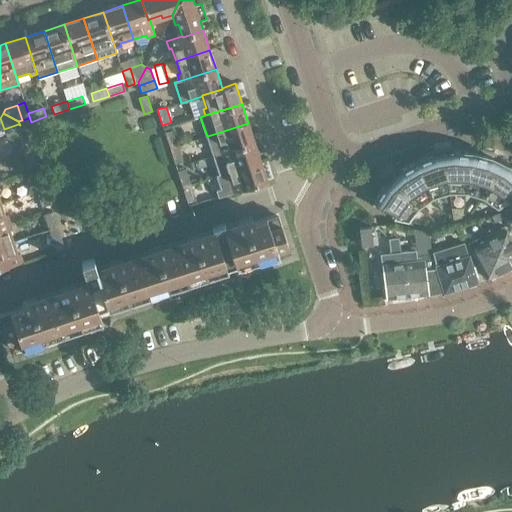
[(214,134),(207,136),(211,149),(213,156),(254,142),(248,123),(214,134)]
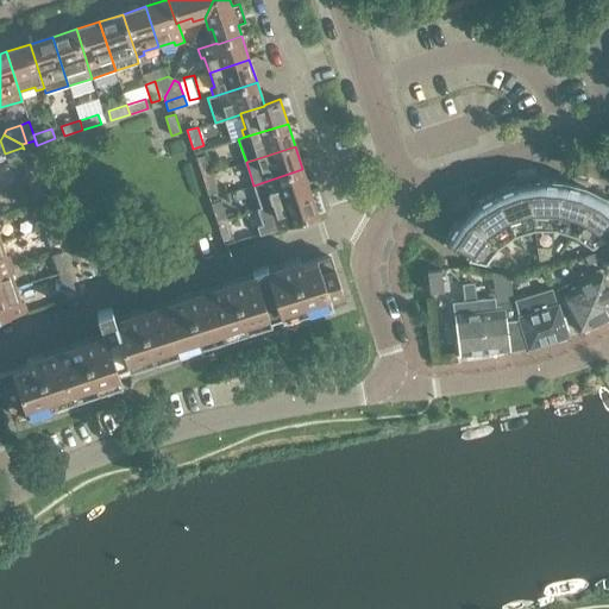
[(24,149),(22,148),(5,154),(8,163),(26,157),(24,149)]
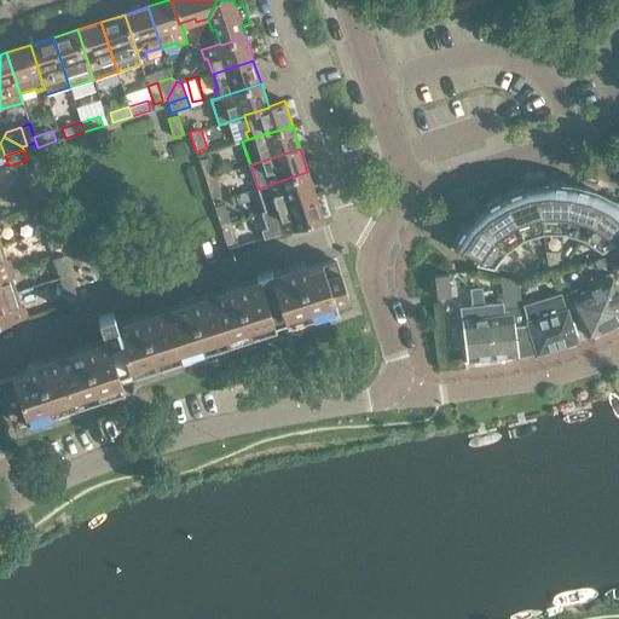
[(206,179),(215,175),(209,157),(200,161),(206,179)]
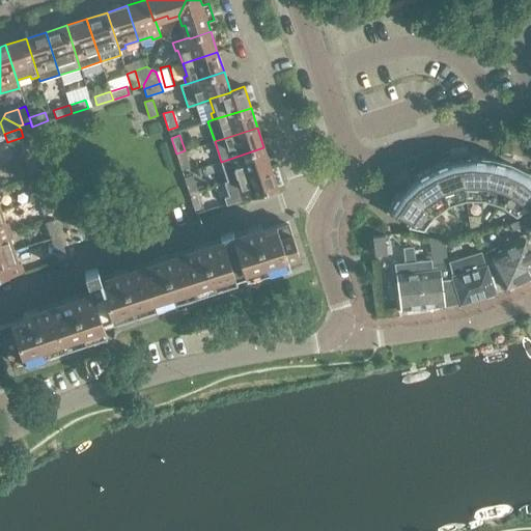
[(25,159),(33,156),(28,139),(20,142),(25,159)]
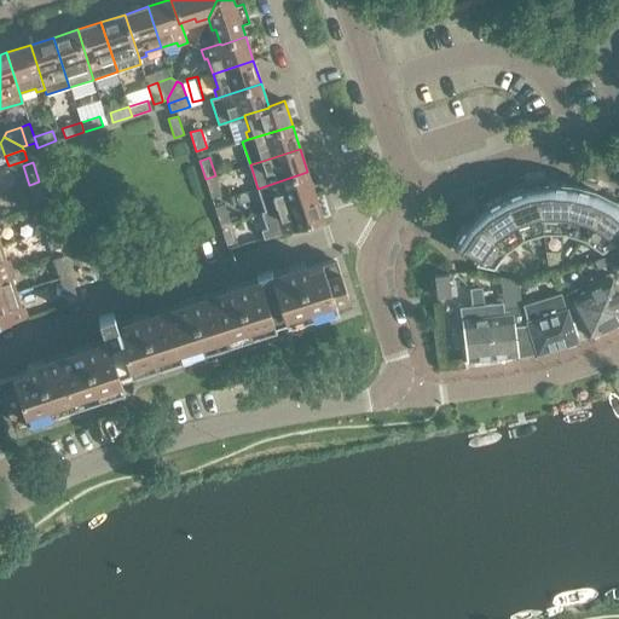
[(307,172),(258,189),(260,196),(265,212),(316,196),(307,172)]
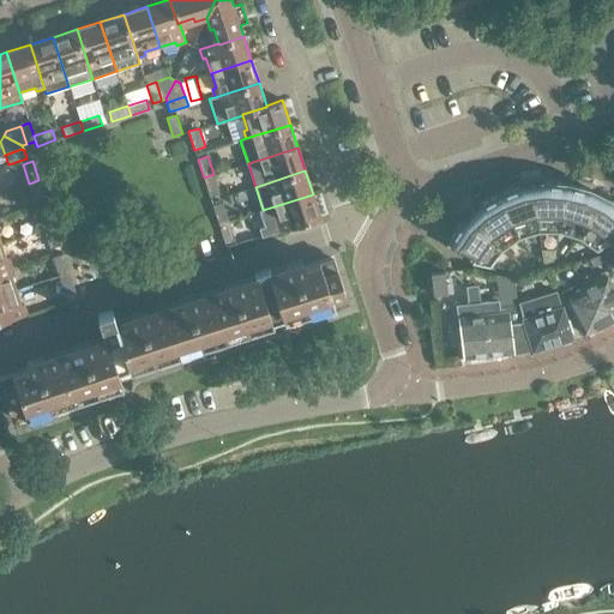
[(220,193),(214,174),(204,178),(210,197),(220,193)]
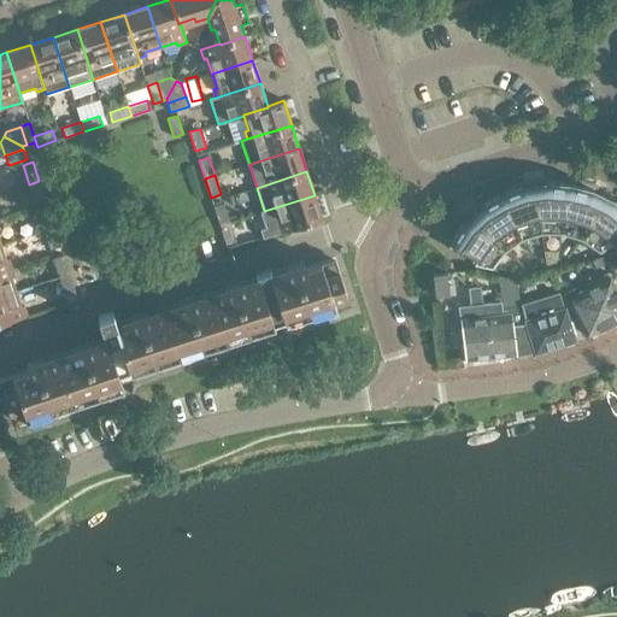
[(45,200),(39,181),(29,184),(35,203),(45,200)]
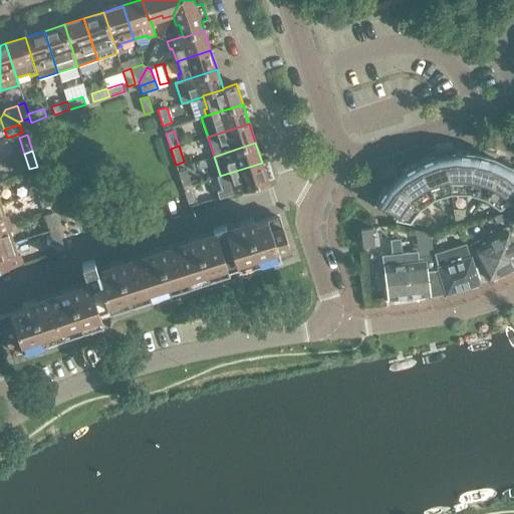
[(468,191),(474,153),(455,152),(445,153),(451,191),(468,191)]
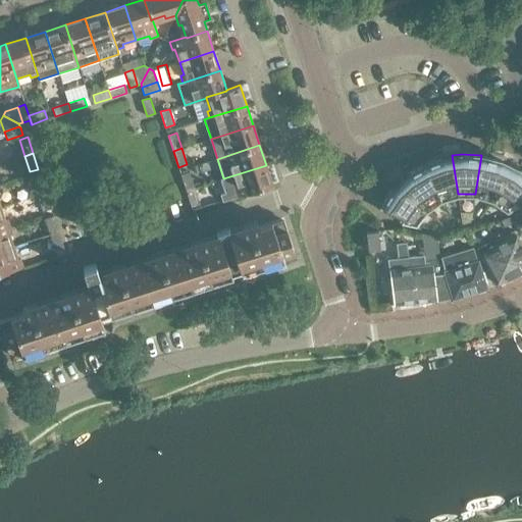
[(458,194),(452,155),(442,157),(424,163),(440,199),(458,194)]
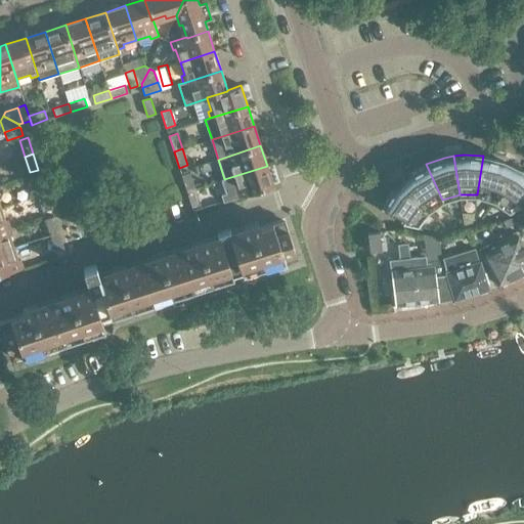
[(503,161),(483,156),(477,194),(493,201),(512,165),(503,161)]
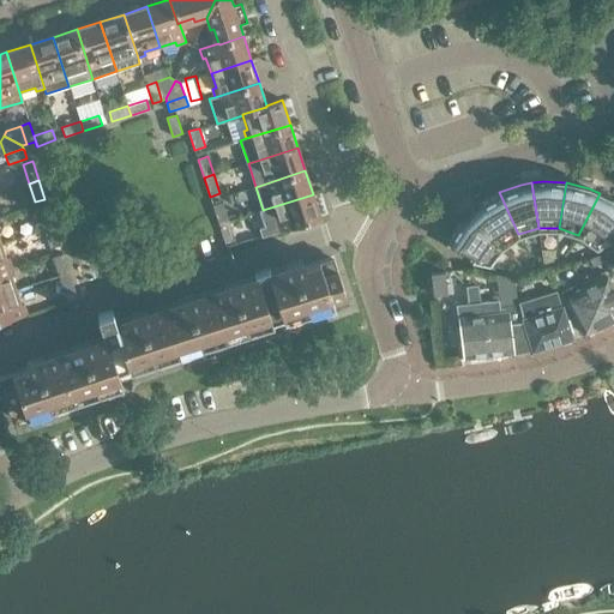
[(518,234),(499,192),(479,204),(470,212),(501,246),(518,234)]
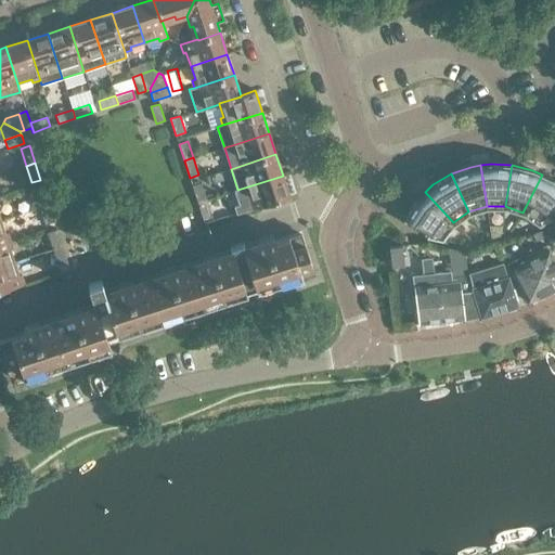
[(554,182),(551,179),(542,175),(523,213),(538,222),(539,223),(554,216),(550,211),(554,206),(554,182)]
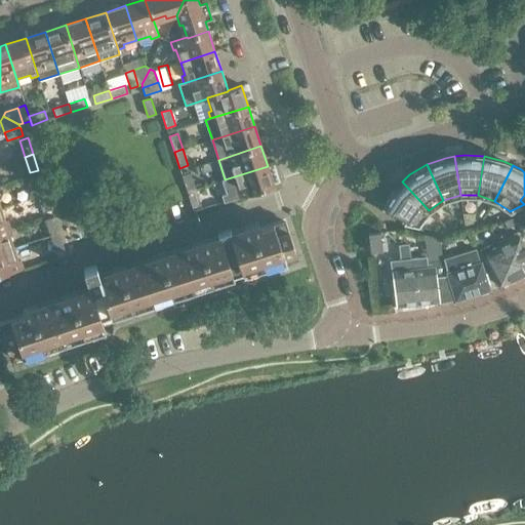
[(227,194),(221,195),(225,203),(235,199),(236,199),(274,187),(268,166),(225,179),(223,180),(227,193),(227,194)]
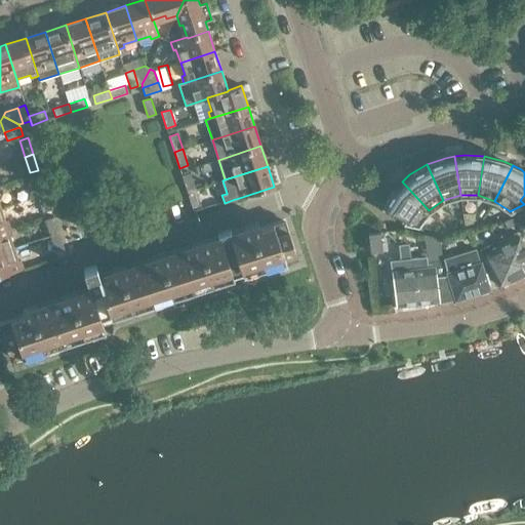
[(191,173),(182,176),(187,192),(196,189),(191,173)]
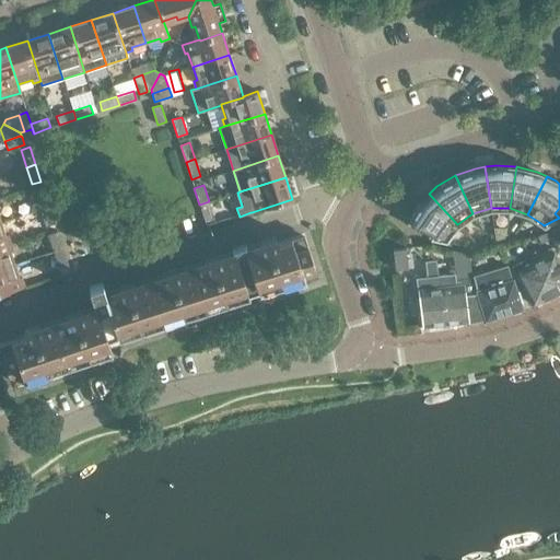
[(49,207),(44,189),(34,193),(39,210),(49,207)]
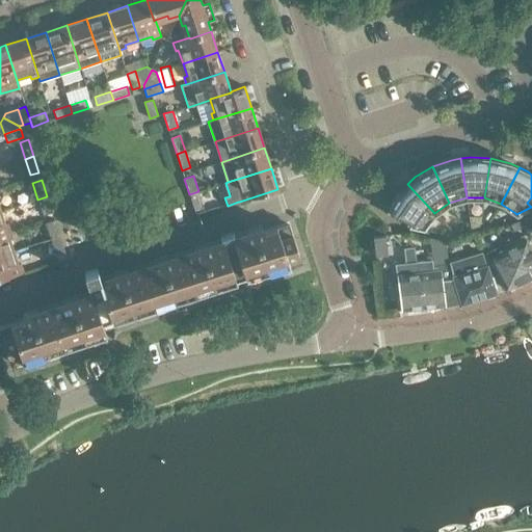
[(434,213),(407,184),(400,190),(389,208),(409,220),(407,223),(423,228),(424,227),(434,213)]
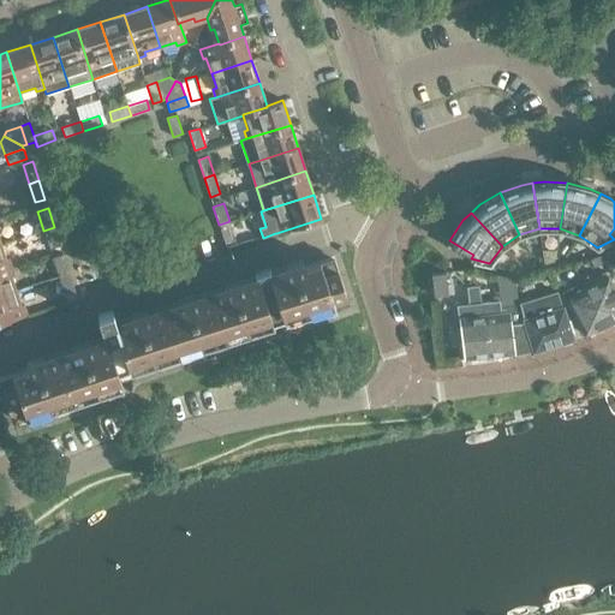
[(236,240),(230,221),(219,225),(225,244),(236,240)]
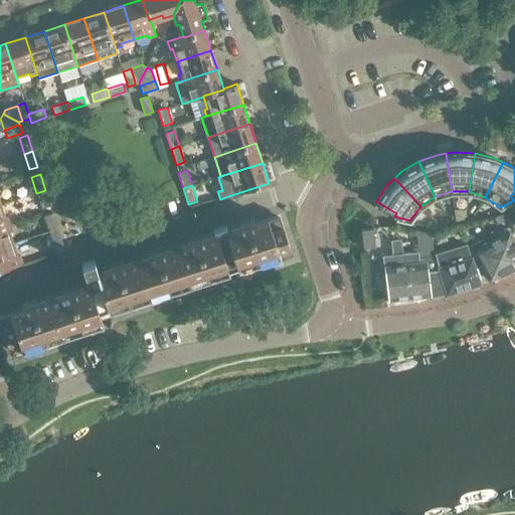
[(50,206),(45,190),(36,193),(42,208),(50,206)]
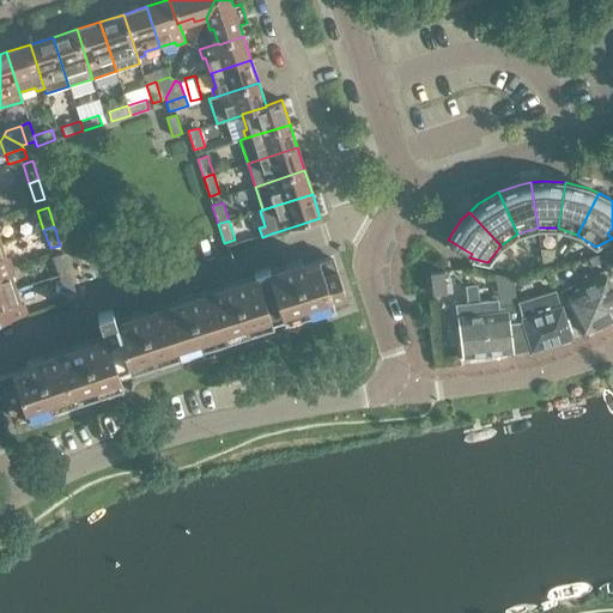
[(6,259),(0,243),(0,268),(12,266),(8,258),(6,259)]
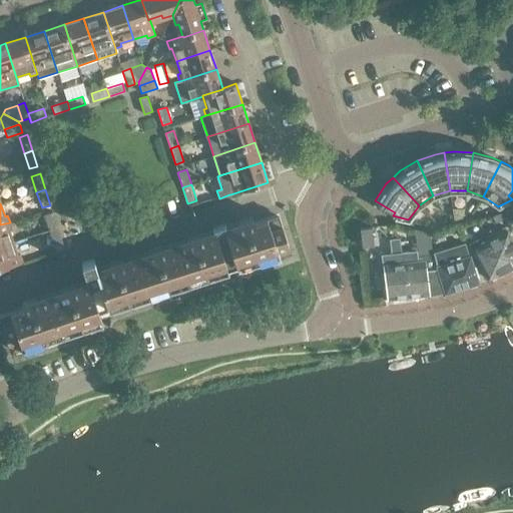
[(57,228),(52,212),(44,215),(49,230),(57,228)]
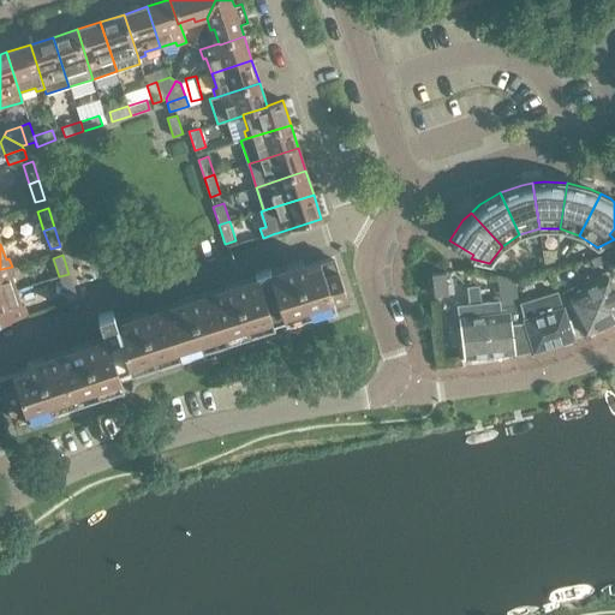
[(132,381),(336,314),(333,303),(347,298),(334,257),(273,278),(270,269),(255,274),(258,282),(118,328),(113,311),(97,316),(107,344),(0,377),(0,381),(12,419),(27,415),(30,427),(125,395),(118,372),(129,369),(132,381)]
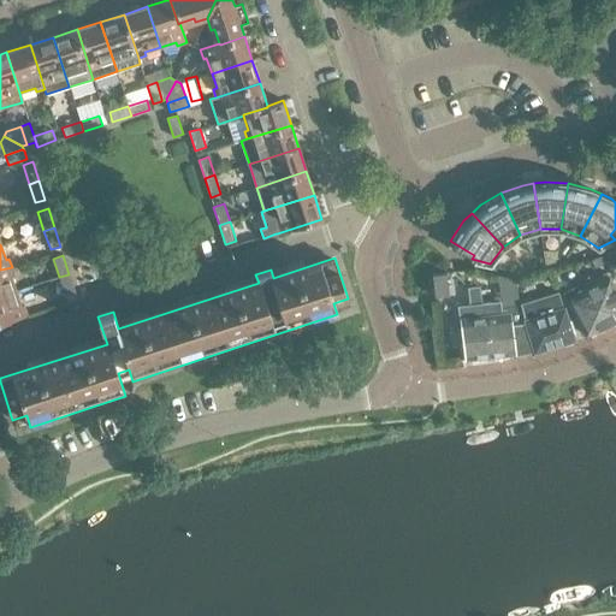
[(573,272),(594,268),(593,260),(572,264),(573,272)]
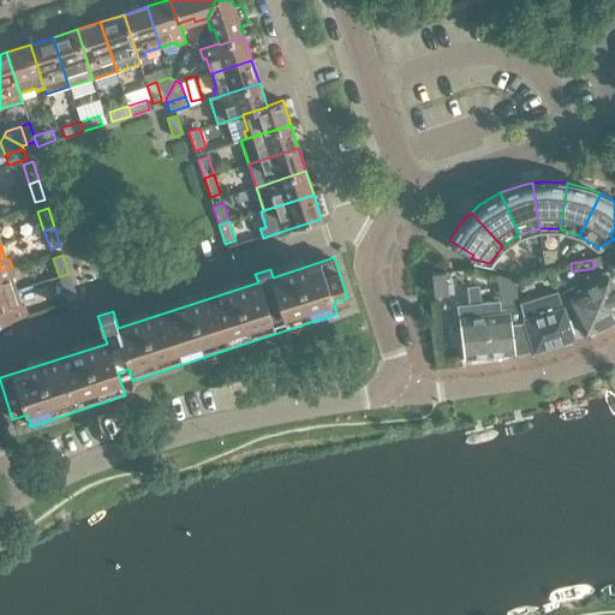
[(0,296),(16,291),(11,275),(15,275),(12,267),(0,269),(0,296)]
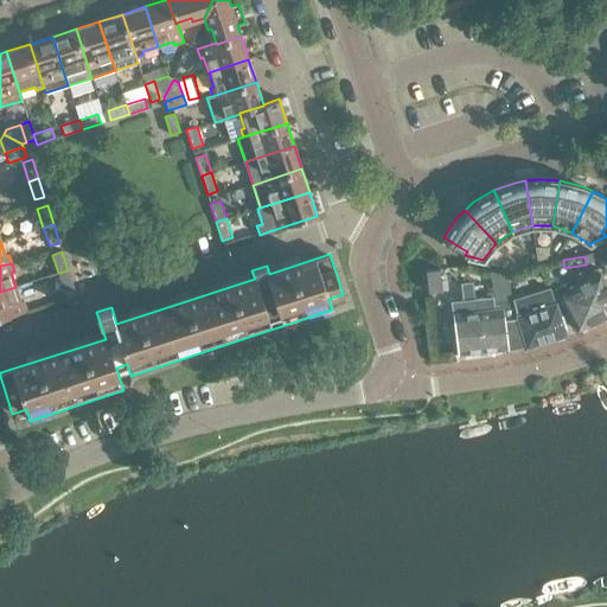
[(442,291),(440,268),(426,270),(428,292),(442,291)]
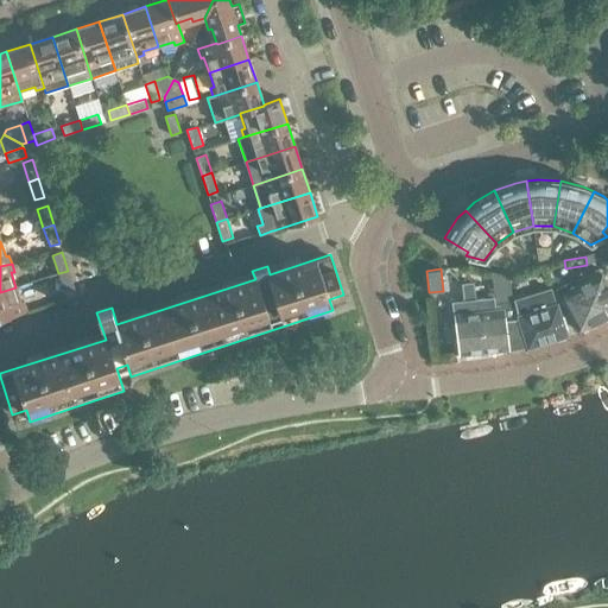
[(561,271),(555,289),(562,301),(578,331),(607,314),(607,286),(601,273),(600,273),(597,268),(581,278),(561,271)]
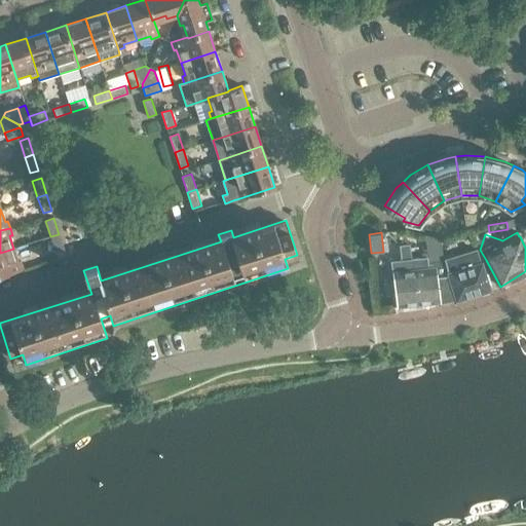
[(64,250),(59,234),(50,236),(55,253),(64,250)]
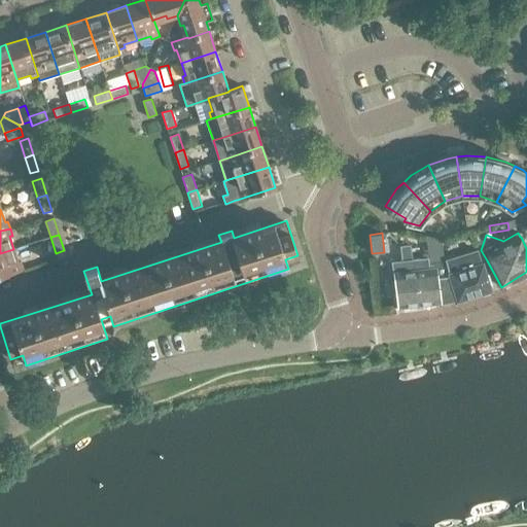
[(424,258),(415,259),(420,306),(440,303),(441,303),(457,300),(449,274),(447,259),(445,259),(445,260),(442,242),(426,237),(428,254),(423,255),(424,258)]
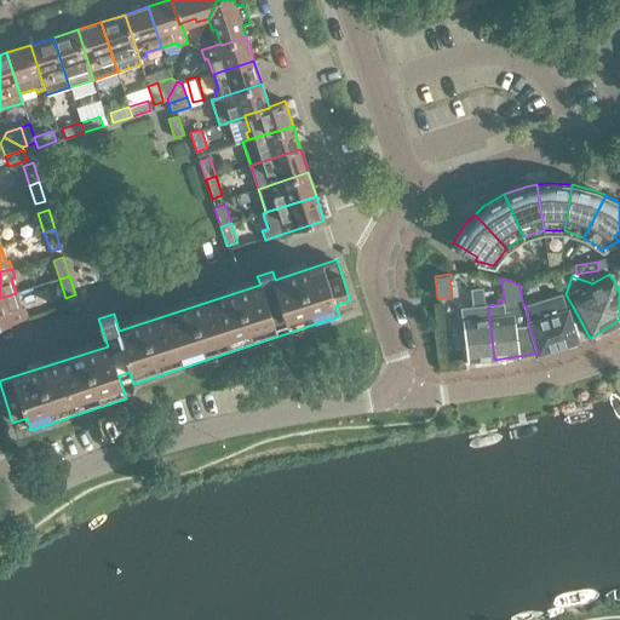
[(474,306),(463,308),(470,362),(494,360),(488,305),(486,306),(483,288),(472,290),(474,306)]
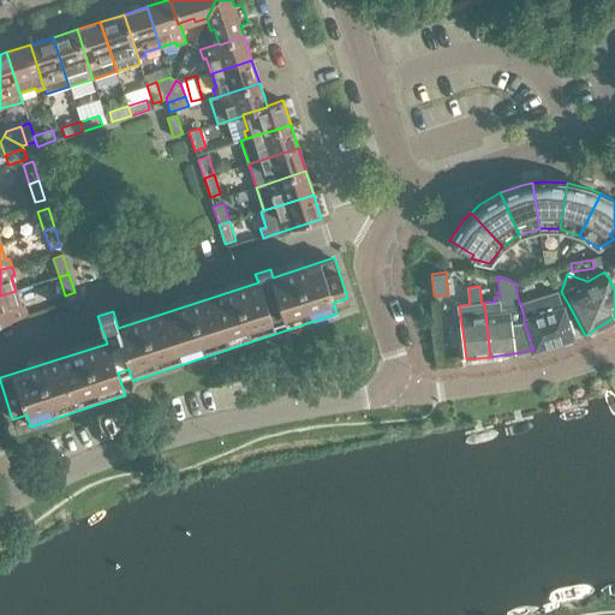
[(21,306),(16,291),(0,296),(0,322),(27,315),(24,305),(21,306)]
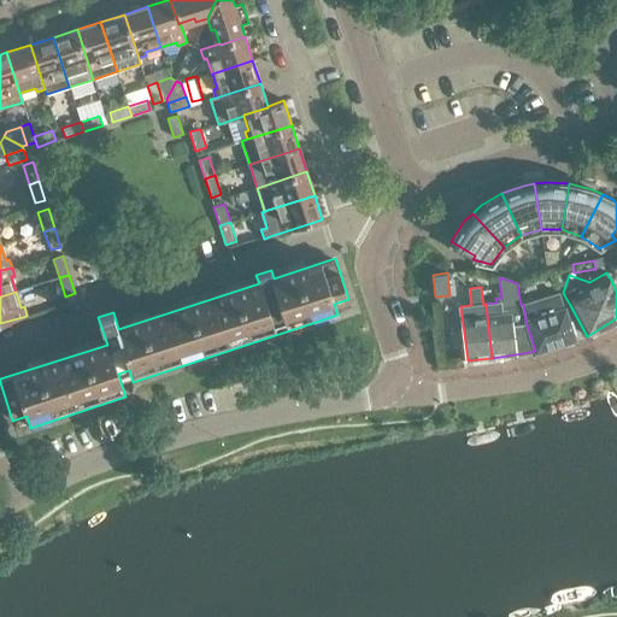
[(558,292),(523,304),(526,321),(535,351),(536,351),(575,339),(564,307),(563,307),(558,292)]
